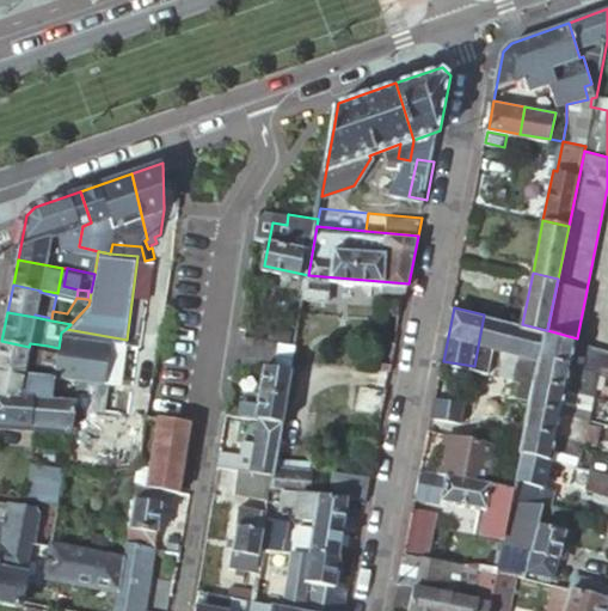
[(515,323),(484,315),(474,366),(472,378),(478,379),(479,374),(478,373),(479,367),(492,370),(497,348),(509,350),(515,323)]
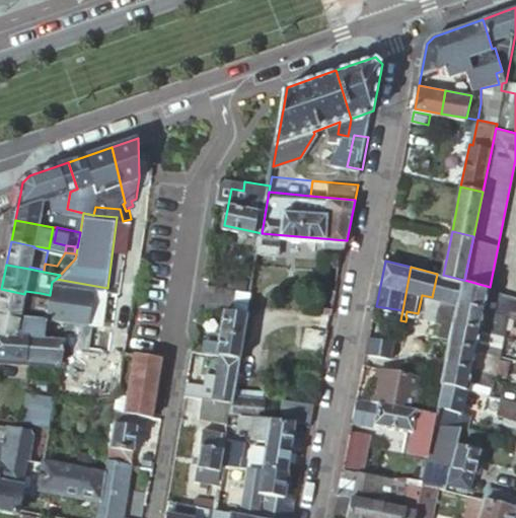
[(459,302),(463,280),(443,275),(437,274),(432,297),(442,299),(438,320),(445,321),(442,335),(452,336),(454,323),(459,302)]
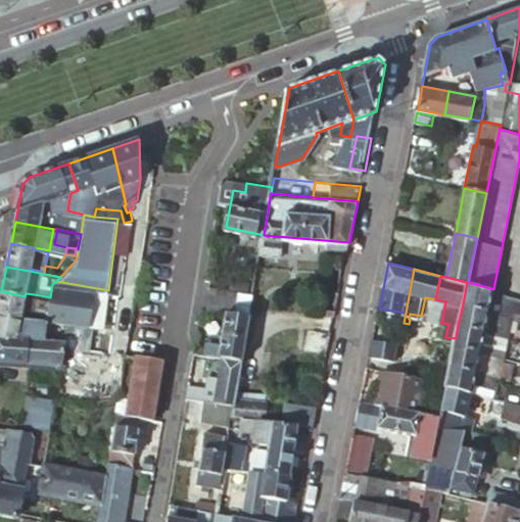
[(519,318),(519,295),(493,289),(468,282),(467,282),(463,304),(489,311),(517,317),(519,318)]
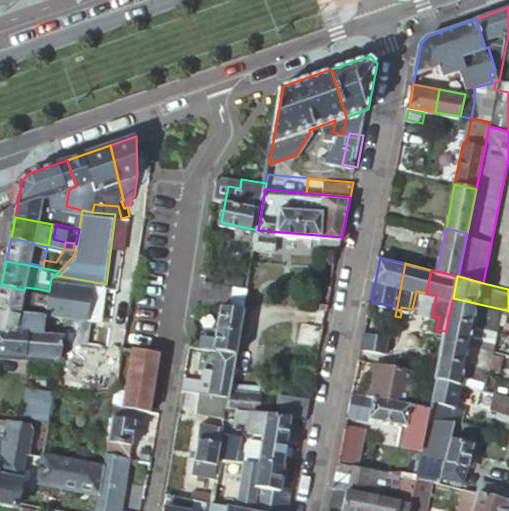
[(47,302),(45,313),(87,321),(93,286),(51,278),(49,291),(47,302)]
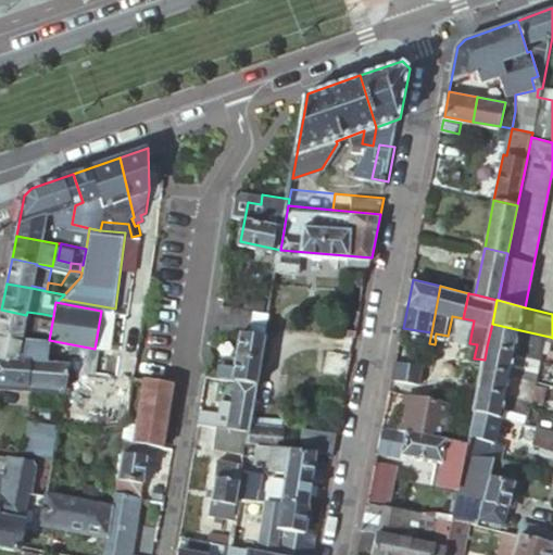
[(241,330),(267,333),(271,311),(254,306),(253,314),(224,308),(221,327),(241,330)]
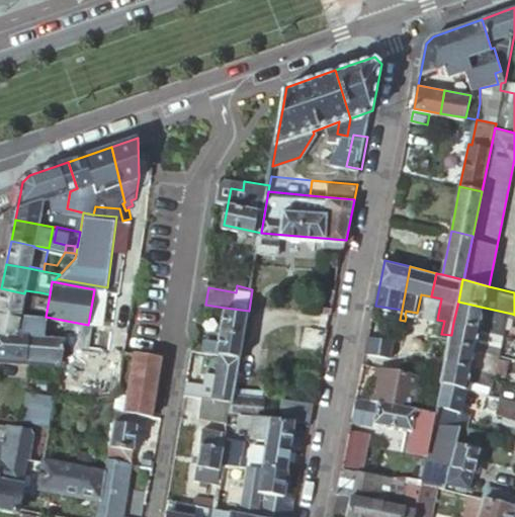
[(1,288),(0,295),(0,308),(46,317),(48,306),(38,305),(40,292),(25,290),(24,293),(1,288)]
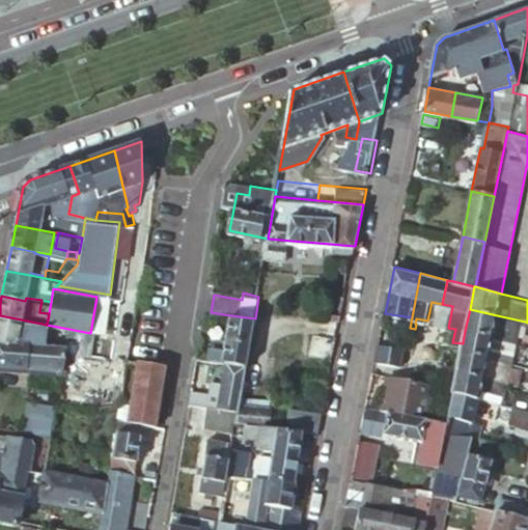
[(497,315),(470,309),(465,331),(493,336),(497,315)]
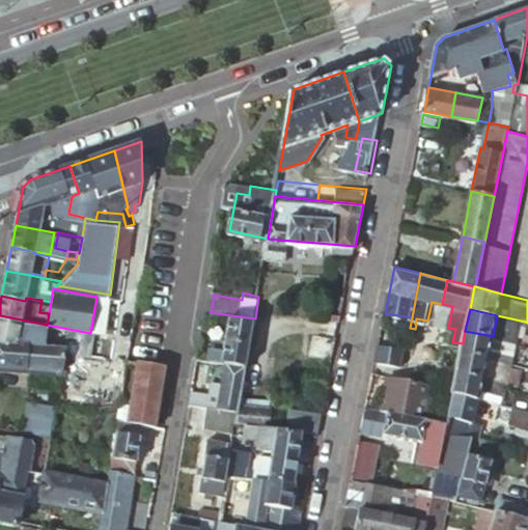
[(0,315),(0,339),(44,343),(47,325),(0,315)]
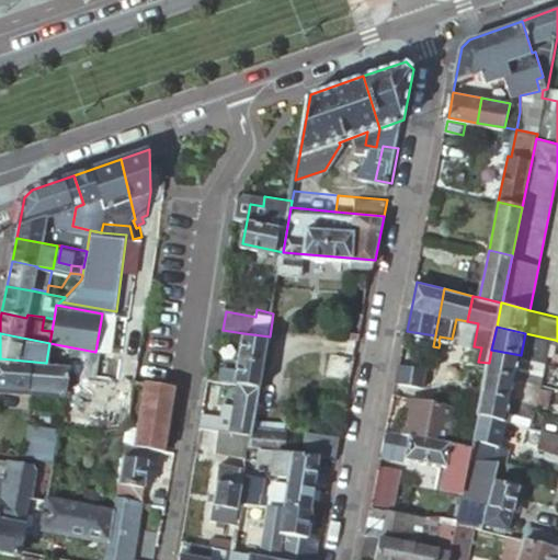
[(239,356),(265,360),(270,336),(243,333),(239,356)]
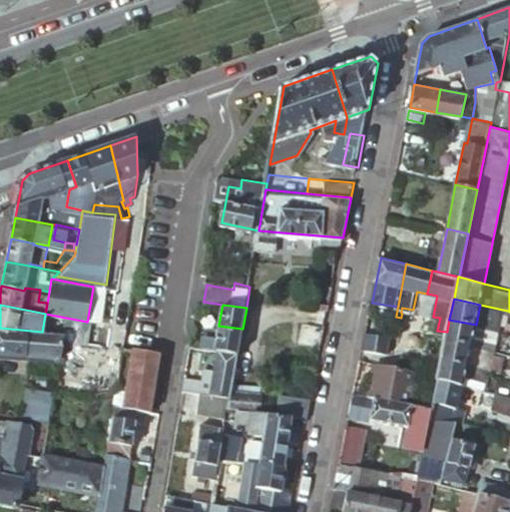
[(507,311),(480,305),(476,325),(502,331),(507,311)]
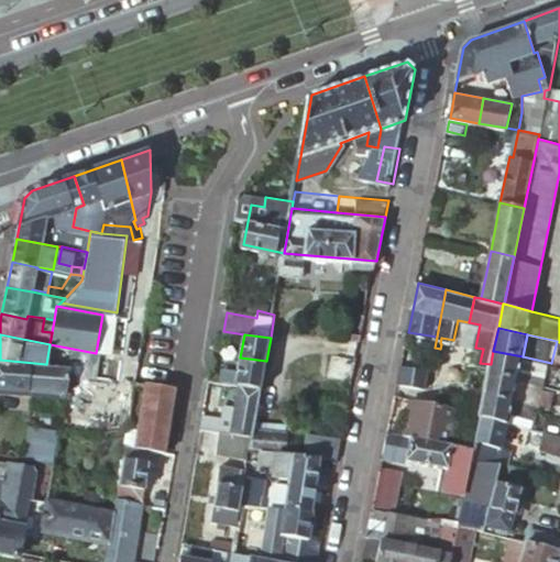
[(491,364),(490,372),(518,377),(519,372),(523,356),(493,351),(491,364)]
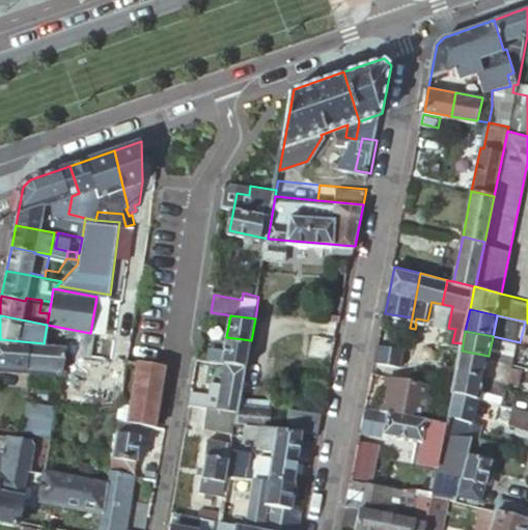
[(520,342),(493,336),(490,351),(517,357),(520,342)]
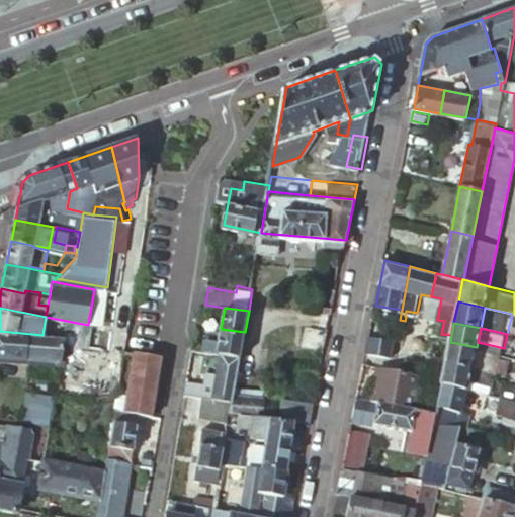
[(205,350),(221,352),(241,355),(245,332),(221,329),(220,339),(207,337),(205,350)]
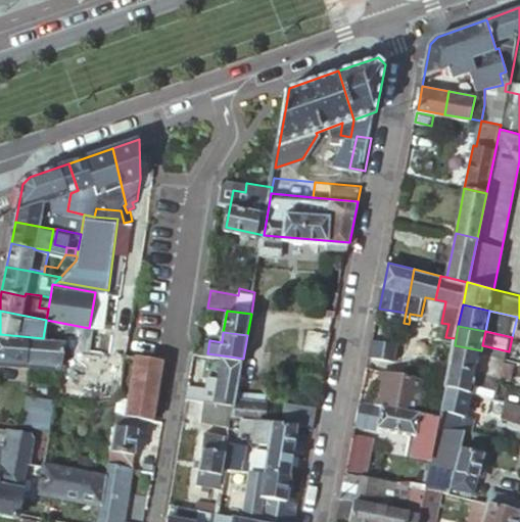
[(0,334),(0,360),(46,365),(46,367),(61,368),(66,340),(43,338),(0,334)]
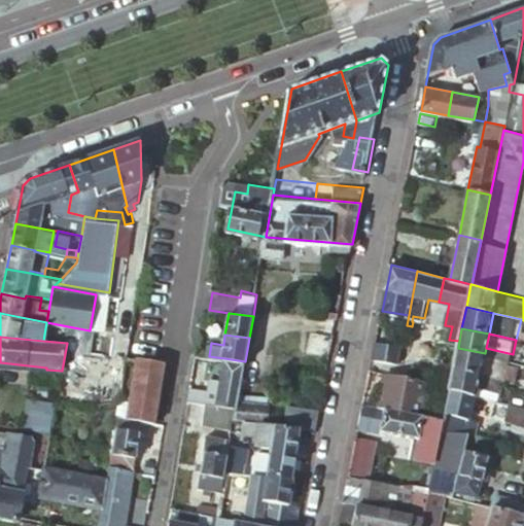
[(376,342),(373,357),(387,360),(399,361),(403,347),(376,342)]
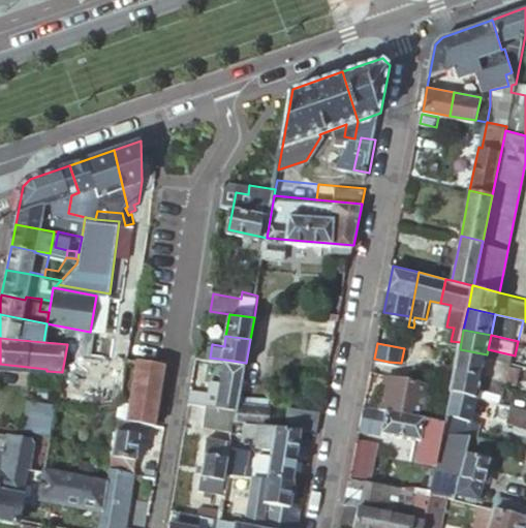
[(506,380),(517,382),(521,369),(512,367),(486,361),(487,354),(460,349),(456,370),(483,375),(484,375),(506,380)]
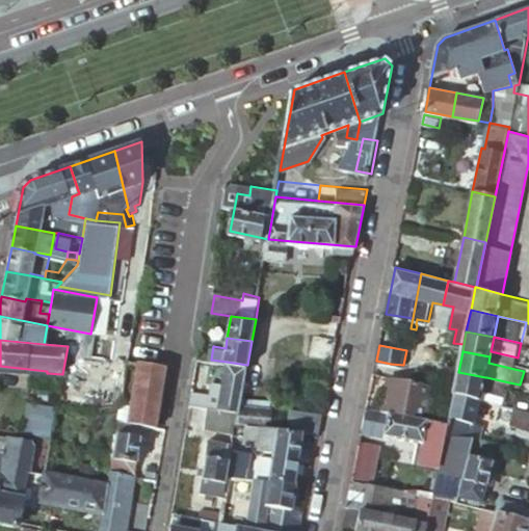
[(491,351),(490,356),(516,363),(518,357),(491,351)]
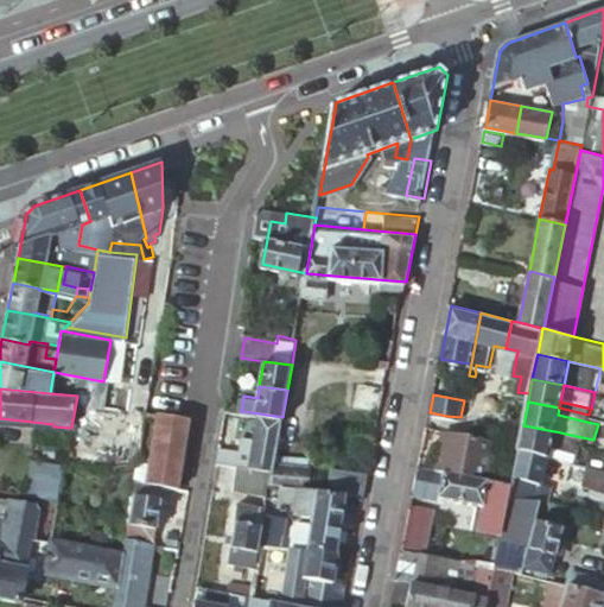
[(558,415),(587,422),(589,415),(559,408),(558,415)]
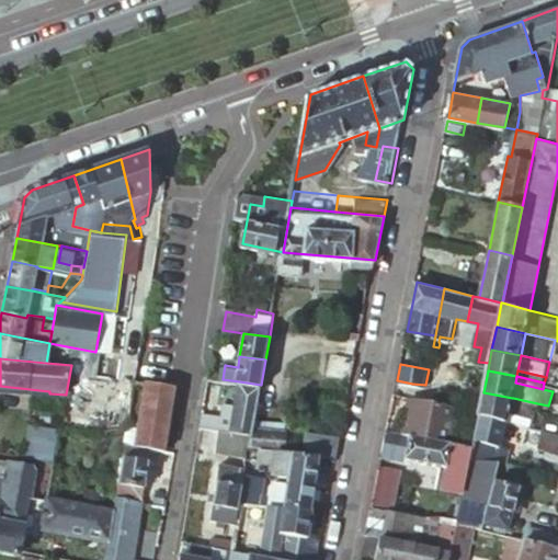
[(237,392),(239,381),(223,379),(209,377),(208,387),(237,392)]
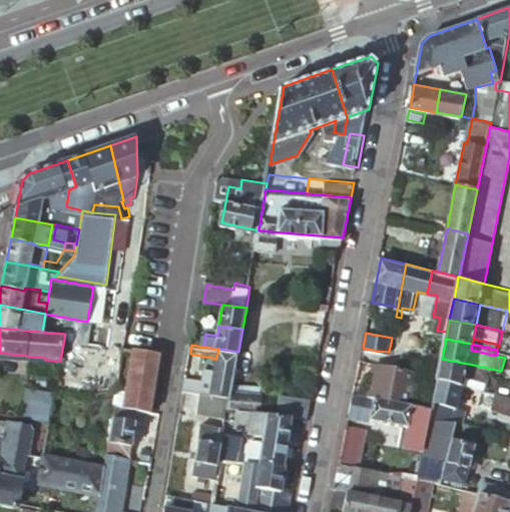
[(132,348),(123,405),(139,409),(151,411),(161,353),(132,348)]
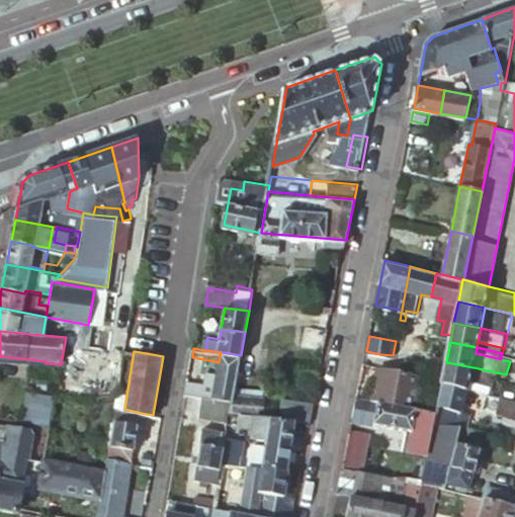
[(187,383),(186,393),(204,396),(234,401),(235,393),(241,355),(221,352),(219,362),(215,388),(187,383)]
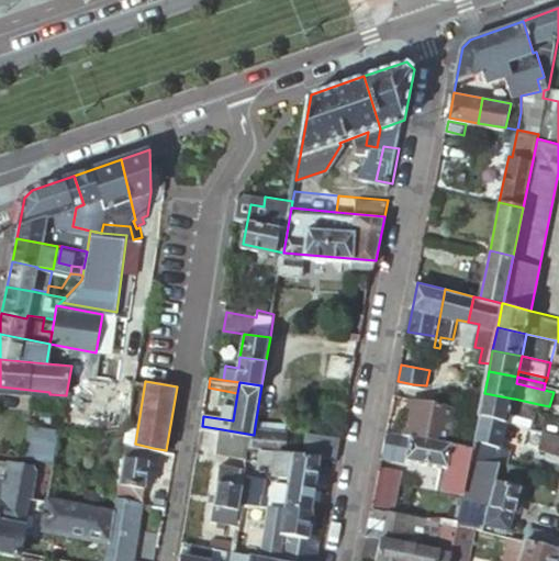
[(484,393),(480,415),(509,421),(511,413),(529,417),(535,419),(538,404),(514,399),(513,399),(484,393)]
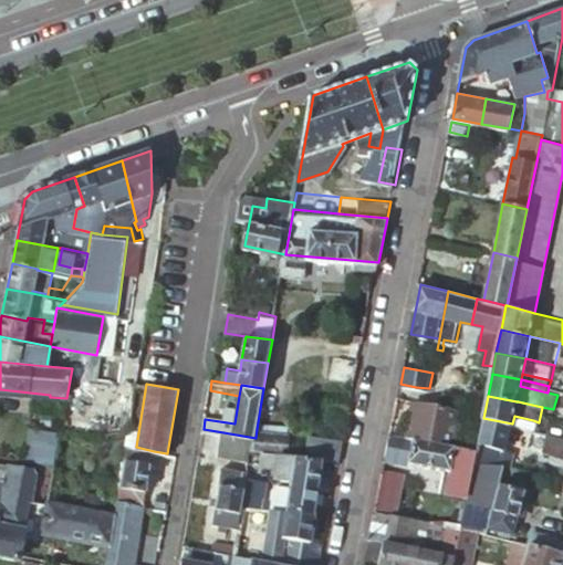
[(409,399),(403,435),(452,445),(460,409),(409,399)]
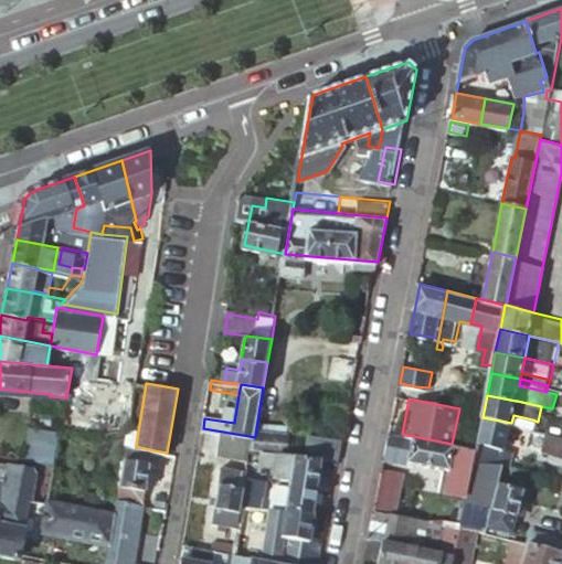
[(513,415),(511,423),(530,427),(532,419),(513,415)]
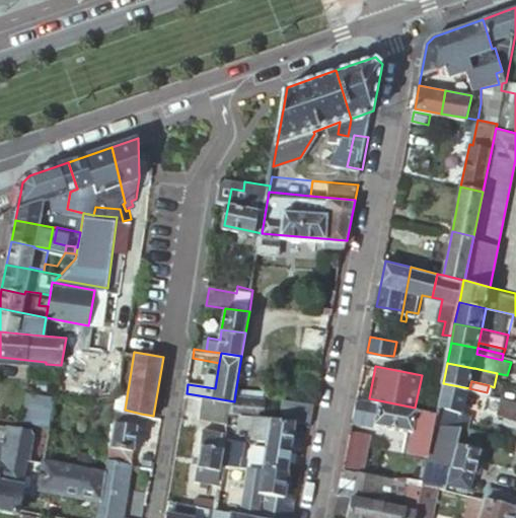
[(469,388),(443,383),(437,412),(435,419),(437,419),(453,423),(455,411),(464,413),(469,388)]
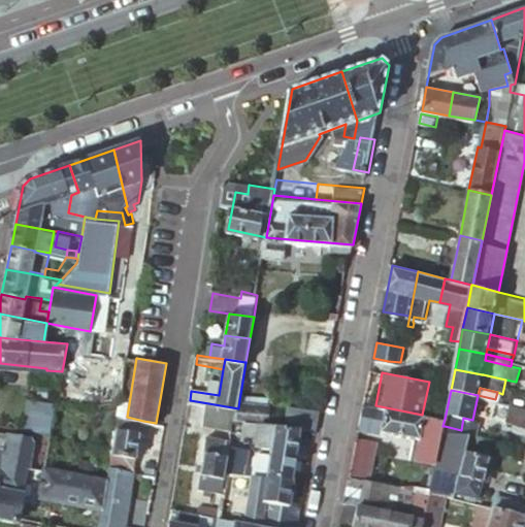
[(24,427),(53,432),(58,401),(29,397),(24,427)]
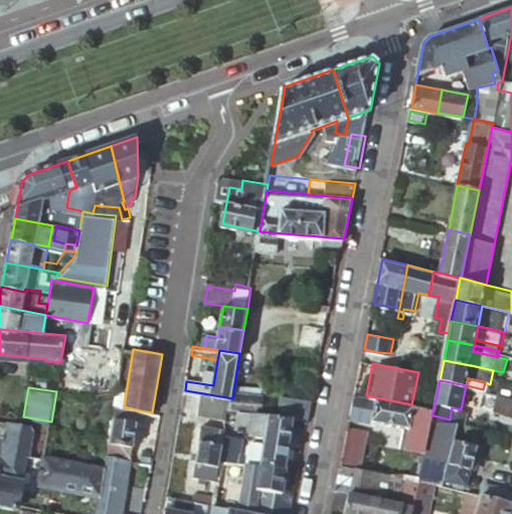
[(233,390),(232,398),(231,403),(261,409),(263,394),(233,390)]
